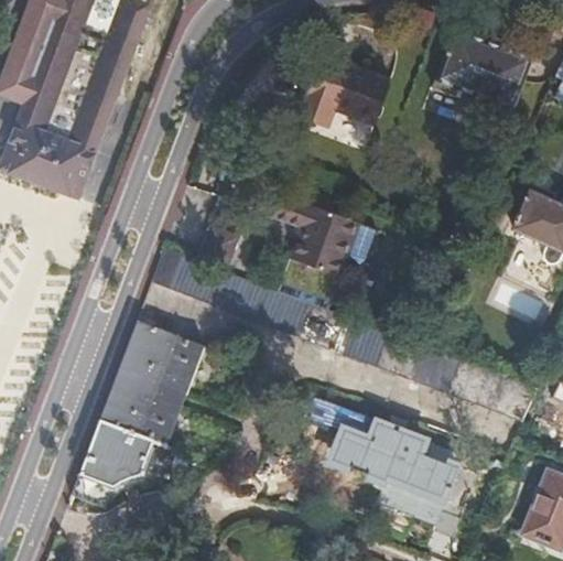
[(63,0),(18,119),(31,125),(22,149),(9,144),(1,164),(66,190),(83,144),(95,150),(150,0),(63,0)]
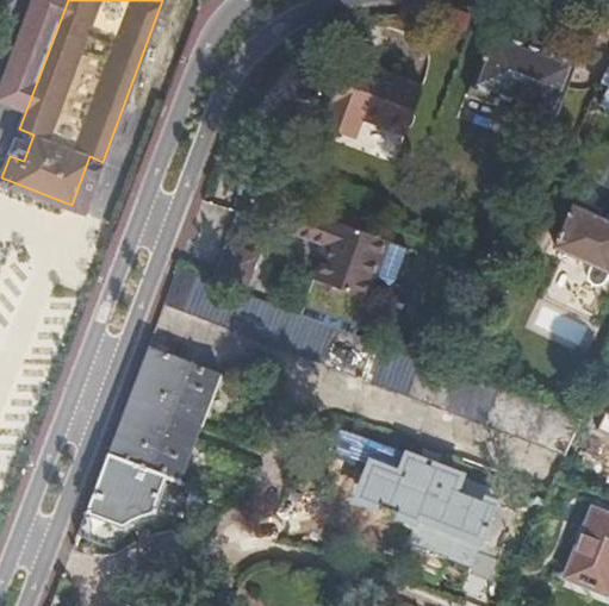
[(582,47),(548,35),(532,29),(499,17),(477,80),(499,88),(502,82),(538,95),(536,101),(558,111),(582,47)]
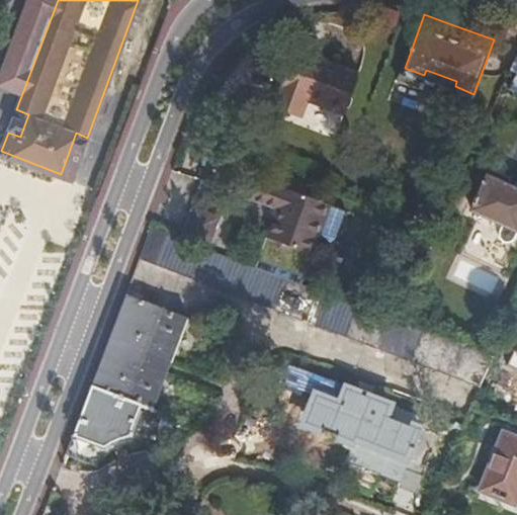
[(451,24),(465,29),(467,23),(454,17),(451,24)]
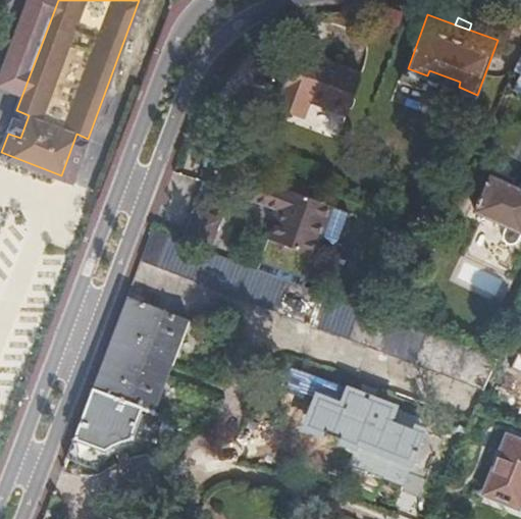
[(520,49),(511,71),(520,75),(520,49)]
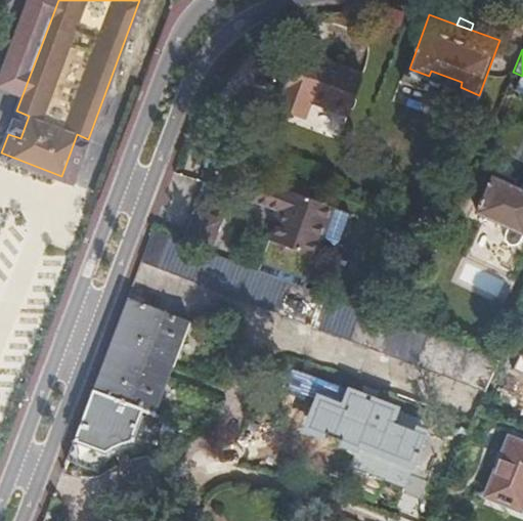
[(300,52),(277,110),(306,120),(312,101),(349,116),(364,76),(300,52)]
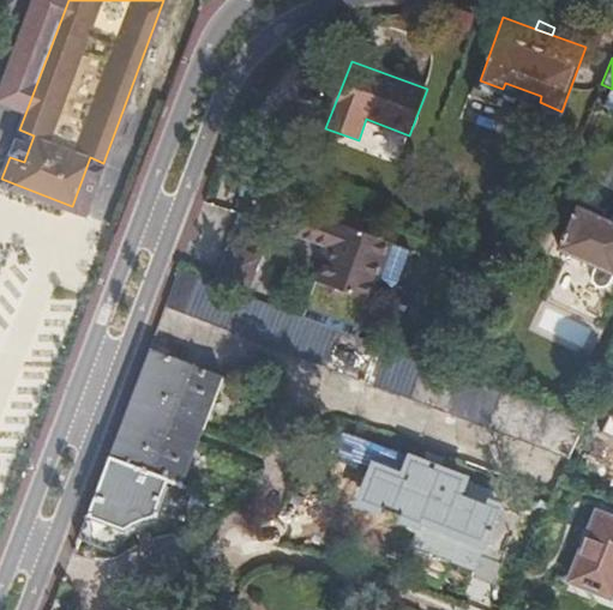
[(34,136),(19,130),(10,157),(24,162),(34,136)]
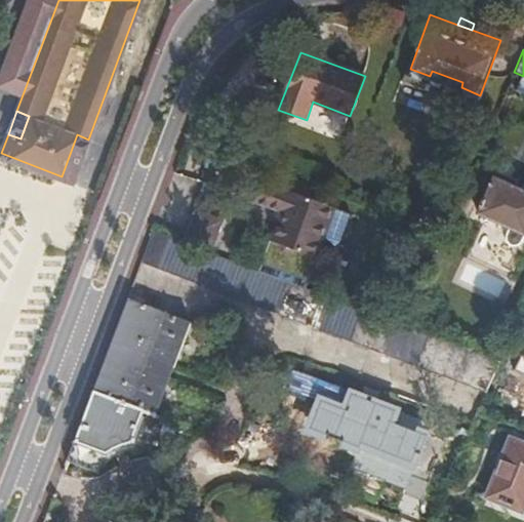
[(73,181),(88,139),(77,134),(62,176),(73,181)]
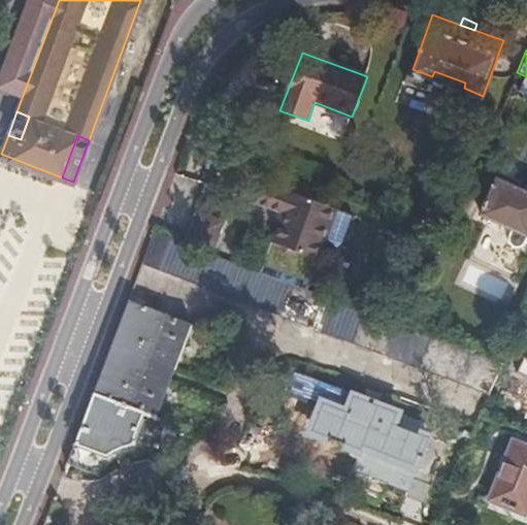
[(501,160),(497,169),(519,179),(523,170),(501,160)]
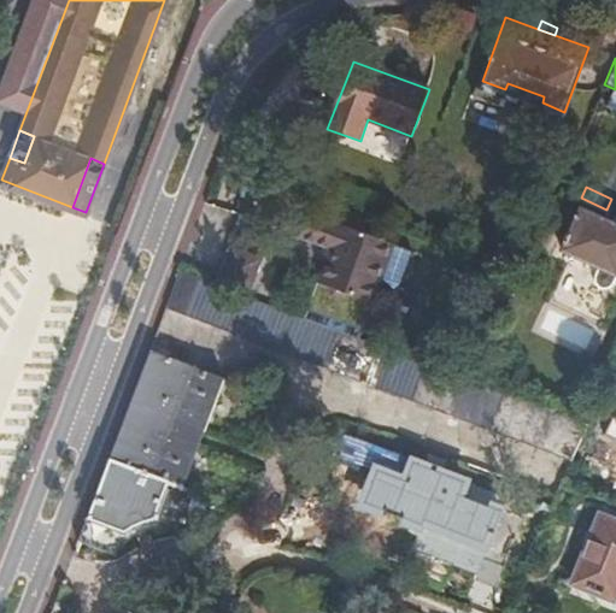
[(606,210),(581,198),(559,247),(594,264),(591,272),(591,276),(591,278),(592,282),(594,286),(598,288),(603,288),(608,284),(611,281),(615,273),(615,214),(612,219),(604,216),(606,210)]
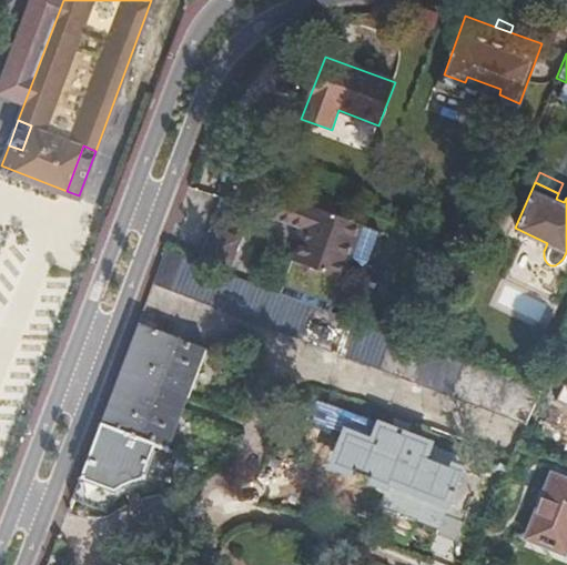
[(303,229),(291,260),(340,279),(347,258),(362,263),(365,262),(377,230),(361,224),(312,205),(284,195),(283,199),(276,201),(274,208),(276,214),(275,218),(303,229)]
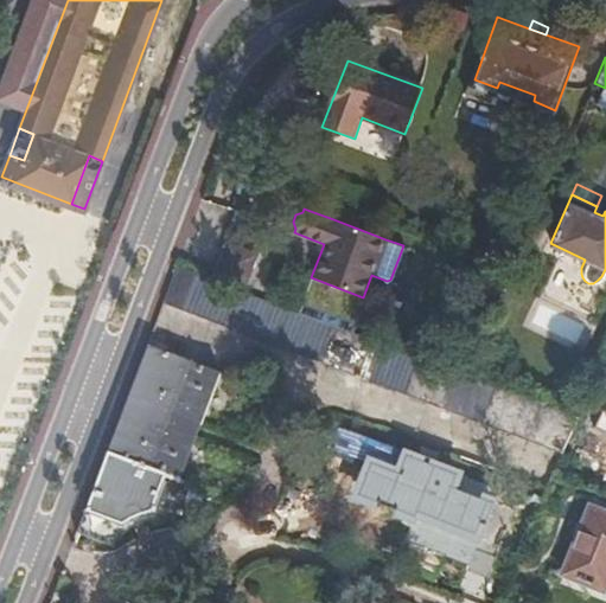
[(547,252),(581,268),(585,260),(550,243),(547,252)]
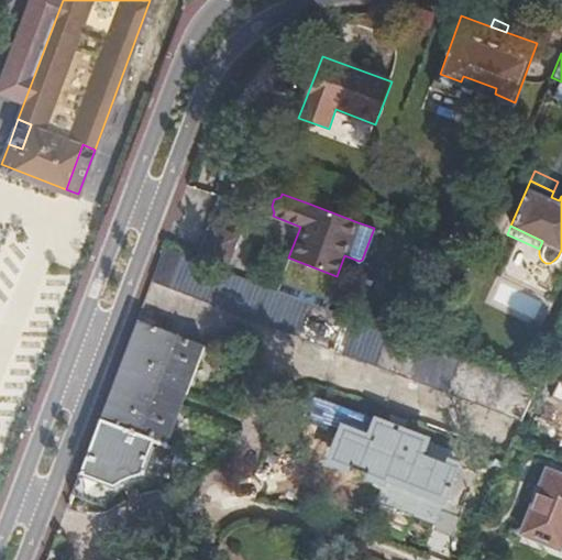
[(164,246),(153,277),(525,416),(528,410),(539,386),(431,347),(329,308),(164,246)]
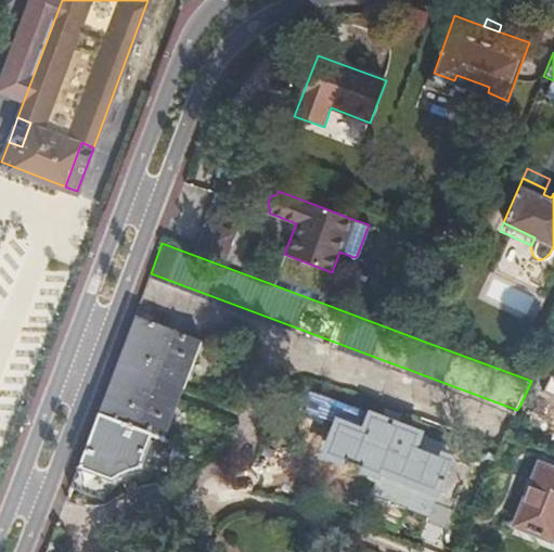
[(98,413),(72,484),(105,495),(108,485),(116,488),(121,483),(127,477),(133,474),(140,472),(147,470),(149,465),(160,469),(172,437),(162,432),(194,342),(133,318),(98,413)]
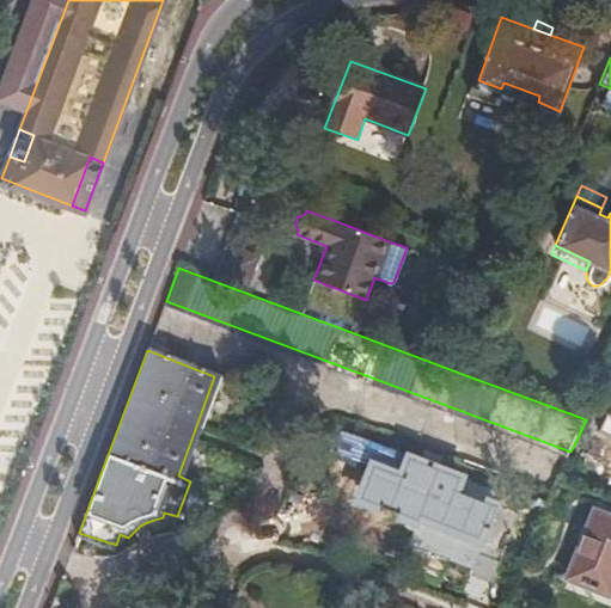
[(420,534),(477,556),(484,538),(488,540),(502,503),(488,497),(484,503),(459,493),(466,474),(407,450),(398,470),(371,459),(356,495),(380,504),(382,499),(403,508),(401,511),(425,521),(420,534)]
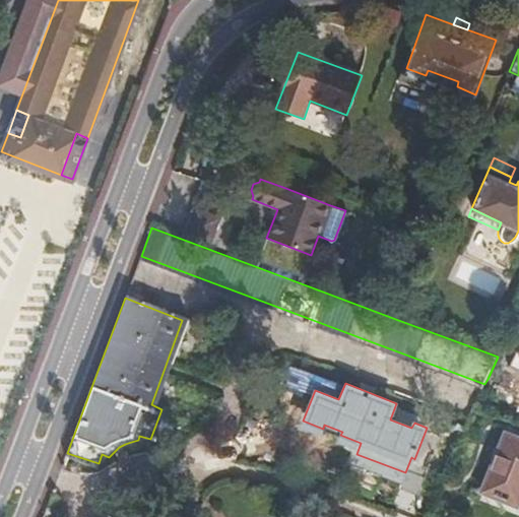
[(518,437),(508,432),(485,489),(518,502),(518,437)]
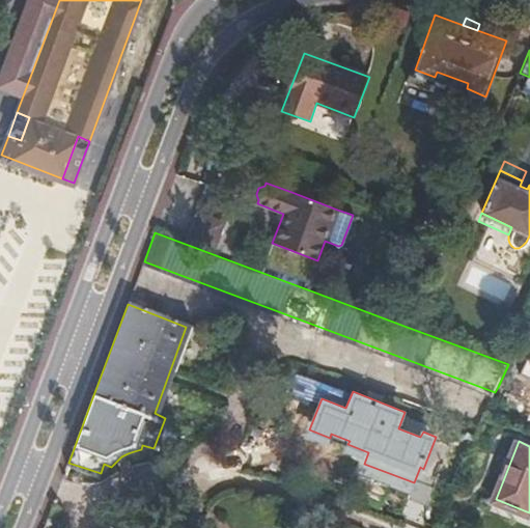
[(49,519),(44,527),(56,527),(58,524),(49,519)]
